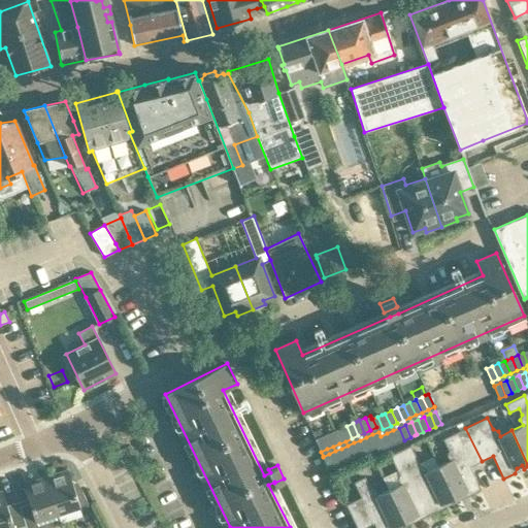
[(352,438),(347,426),(340,428),(345,441),(352,438)]
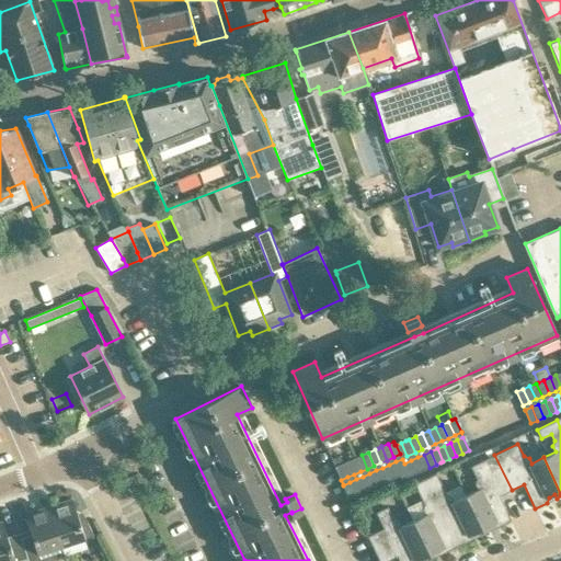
[(367,469),(362,455),(355,458),(361,471),(367,469)]
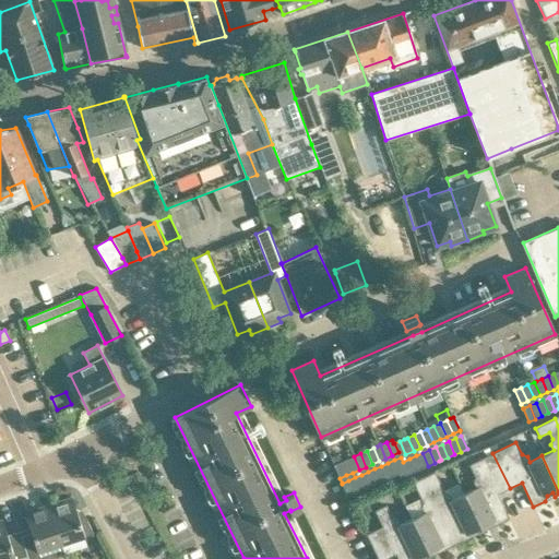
[(428,466),(423,453),(416,455),(421,468),(428,466)]
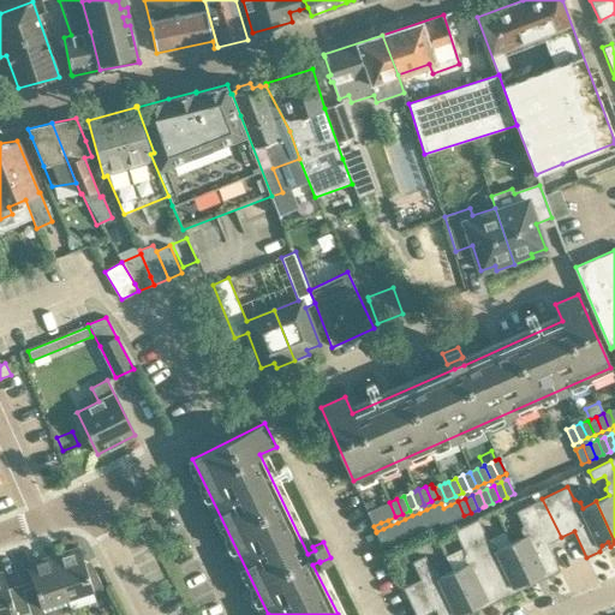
[(524,537),(511,543),(531,585),(537,581),(535,578),(541,574),(548,577),(561,571),(548,544),(561,537),(542,499),(517,512),(523,525),(520,531),(524,537)]
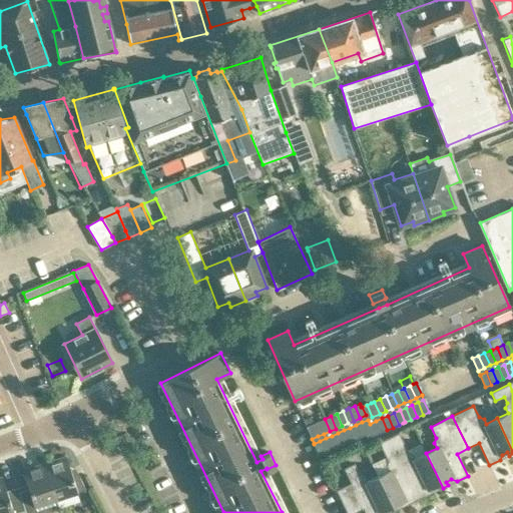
[(311,417),(304,421),(307,427),(313,424),(314,424),(311,417)]
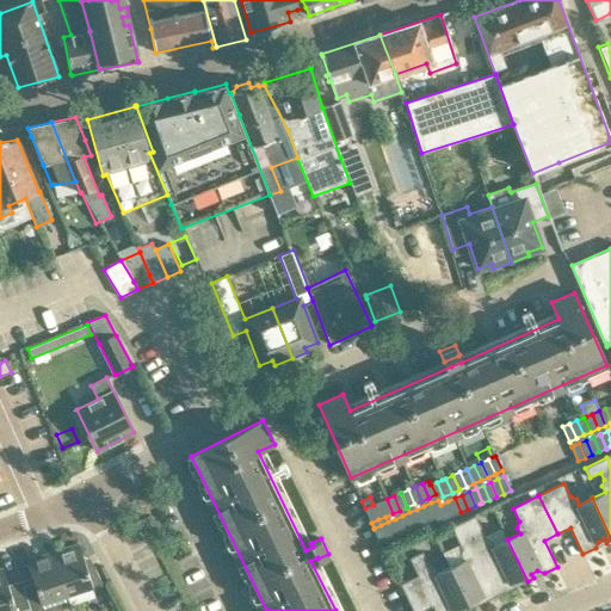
[(461,512),(455,498),(448,501),(454,516),(456,514),(461,512)]
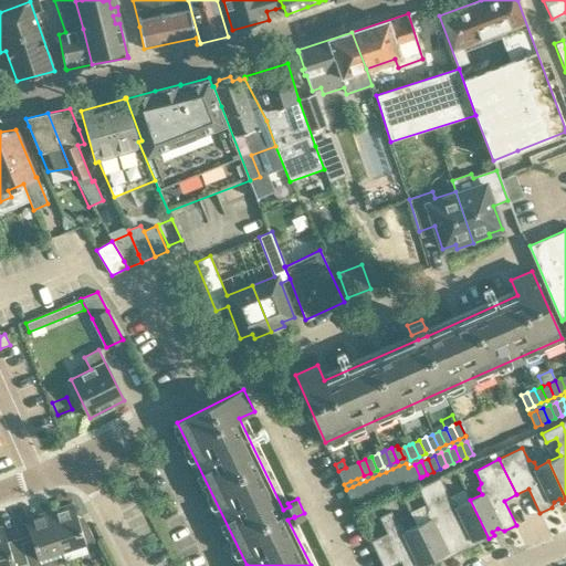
[(357,479),(364,475),(358,462),(352,465),(357,479)]
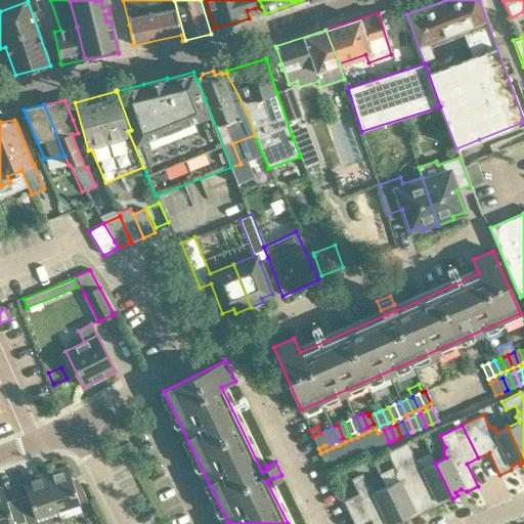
[(383,445),(378,433),(376,429),(369,431),(377,447),(383,445)]
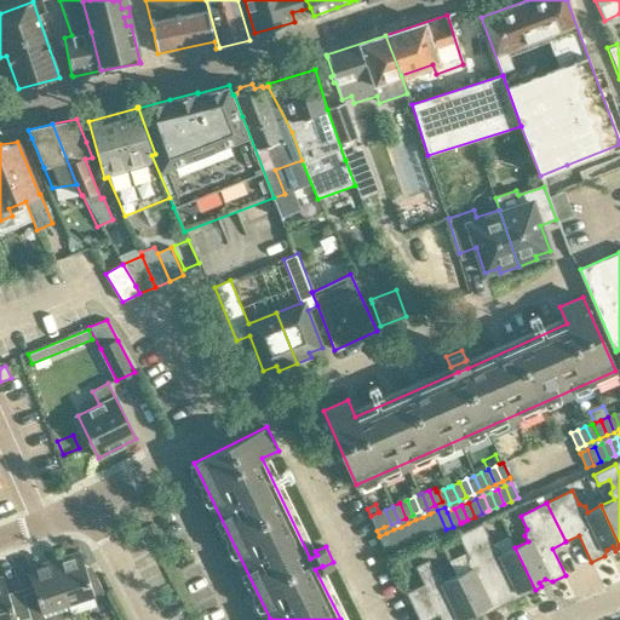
[(460,523),(454,509),(447,512),(453,527),(460,523)]
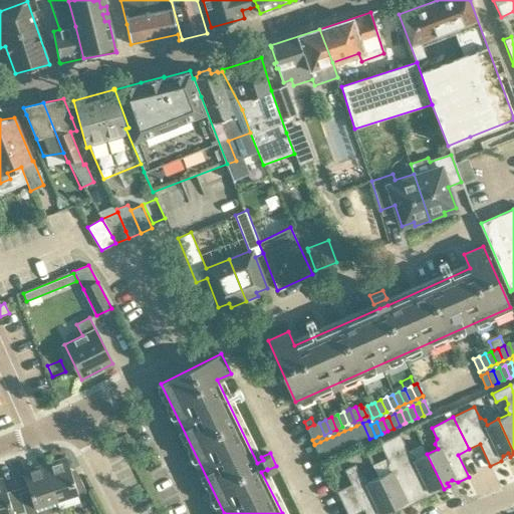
[(324,435),(319,423),(314,425),(313,425),(318,437),(324,435)]
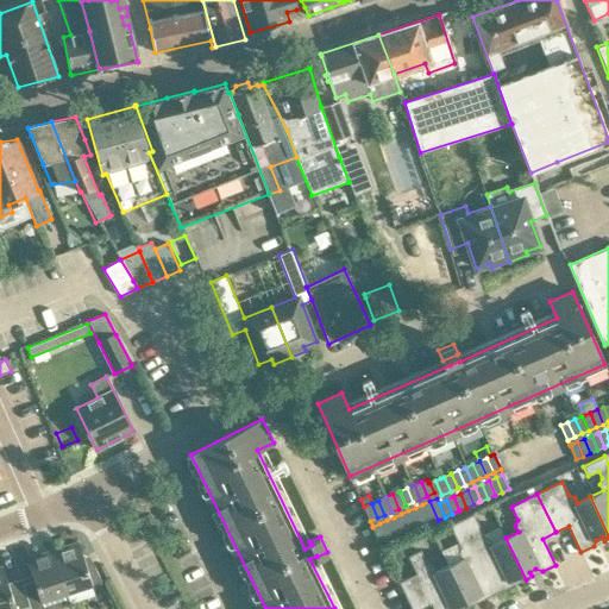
[(438,520),(429,501),(422,504),(428,519),(434,516),(437,521),(438,520)]
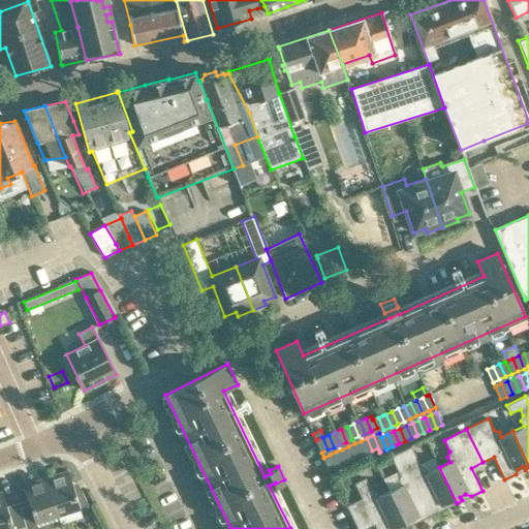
[(328,449),(322,437),(316,440),(321,453),(328,449)]
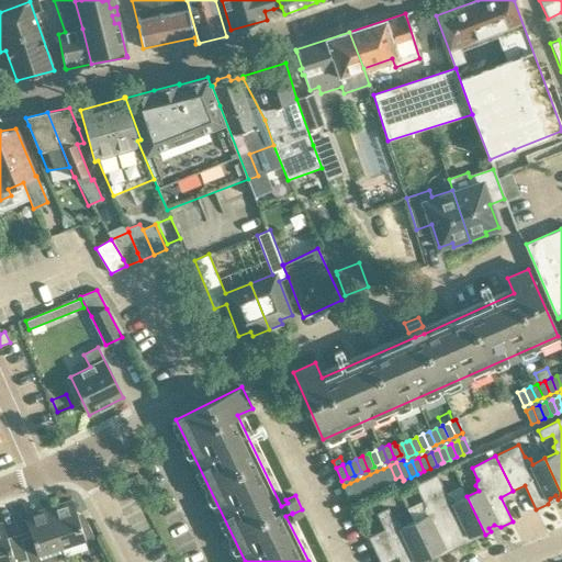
[(395,479),(390,465),(383,469),(389,482),(391,481),(395,479)]
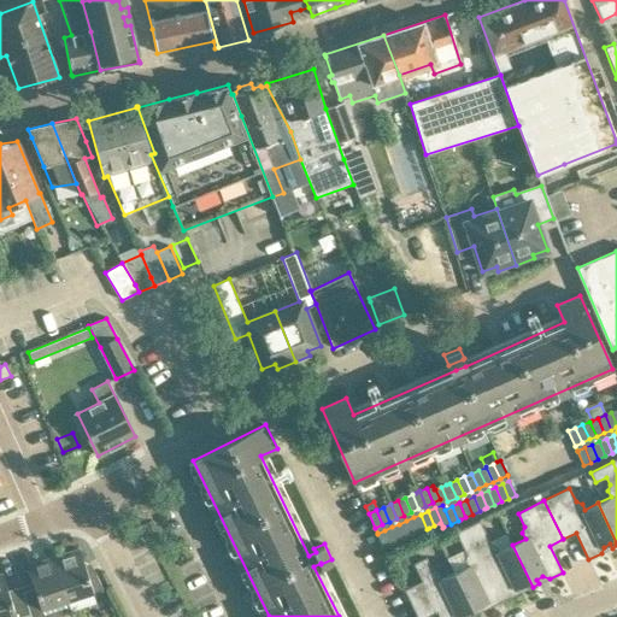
[(427,529),(421,515),(413,517),(419,533),(427,529)]
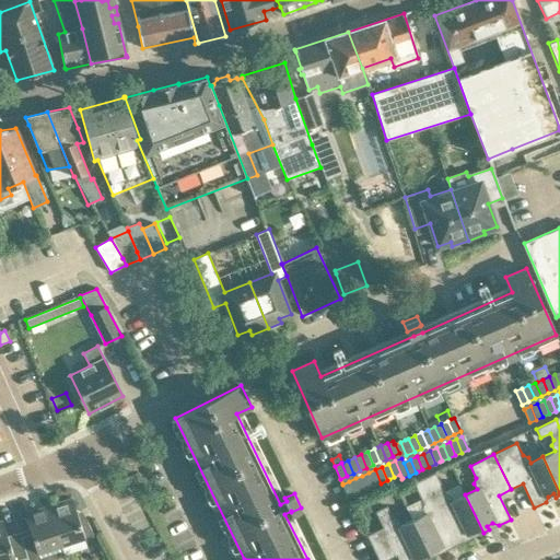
[(381,483),(375,469),(369,473),(374,486),(381,483)]
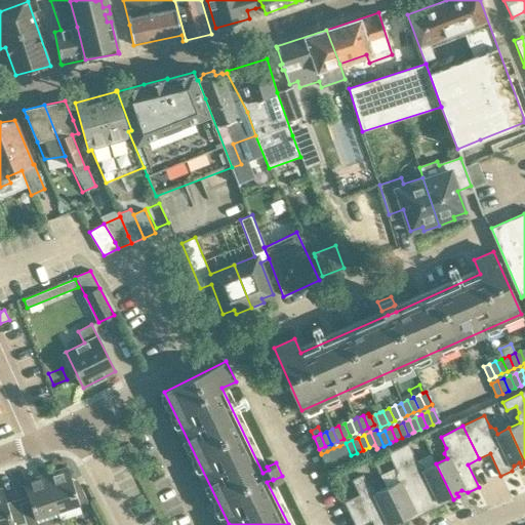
[(351,455),(346,443),(339,446),(345,458),(351,455)]
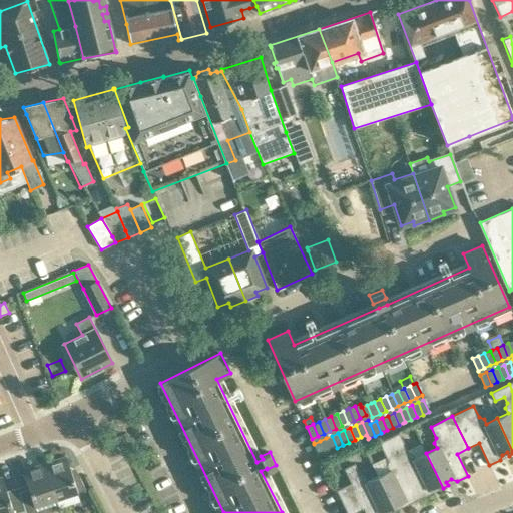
[(399,433),(389,438),(419,499),(429,494),(431,489),(436,487),(438,490),(443,488),(426,453),(415,458),(413,453),(408,452),(399,433)]
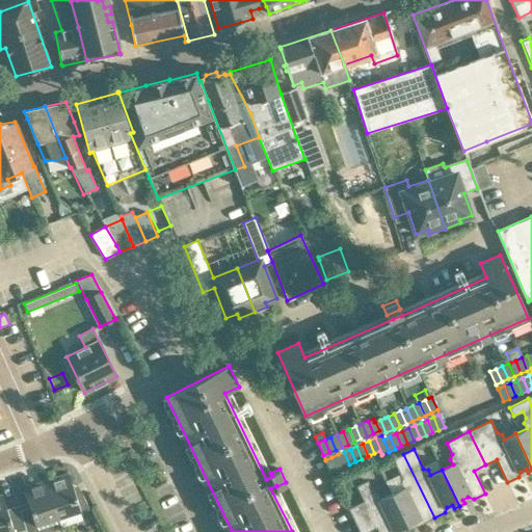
[(349,464),(344,452),(338,454),(343,468),(348,464),(349,464)]
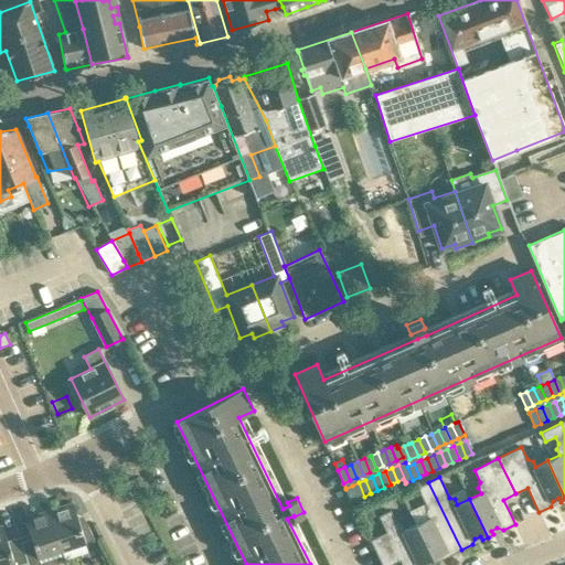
[(364,497),(359,482),(352,486),(358,499),(364,497)]
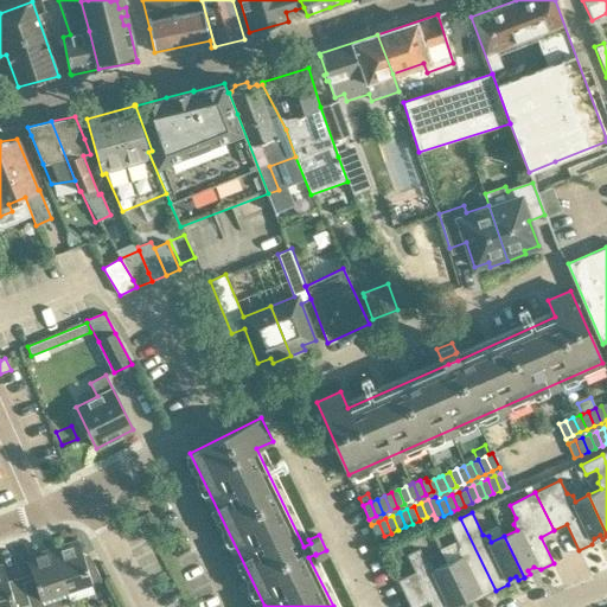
[(460,557),(447,563),(467,605),(473,601),(471,598),(477,594),(484,596),(496,590),(460,518),(448,524),(459,545),(458,551),(460,557)]
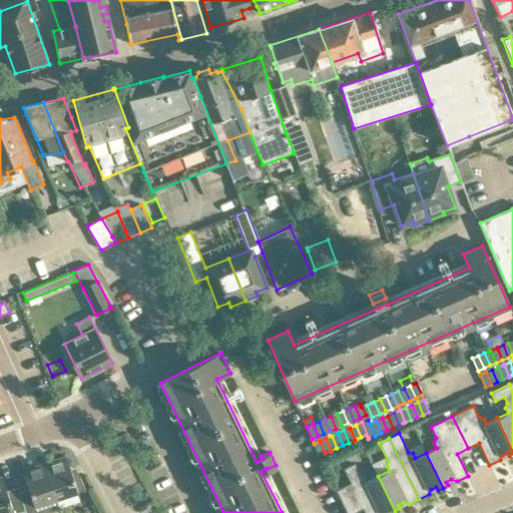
[(325,453),(320,441),(314,444),(319,456),(325,453)]
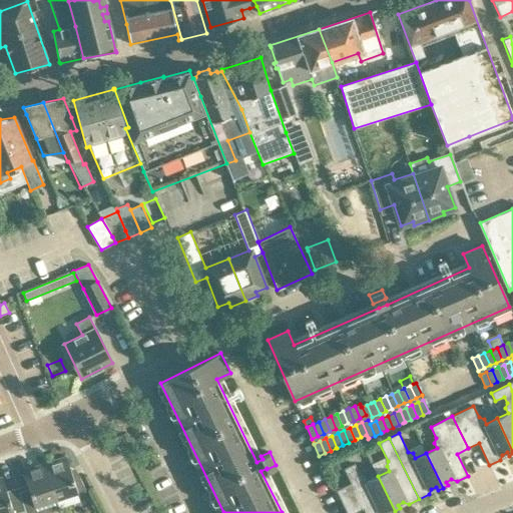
[(66,456),(44,463),(55,500),(85,490),(81,478),(74,480),(66,456)]
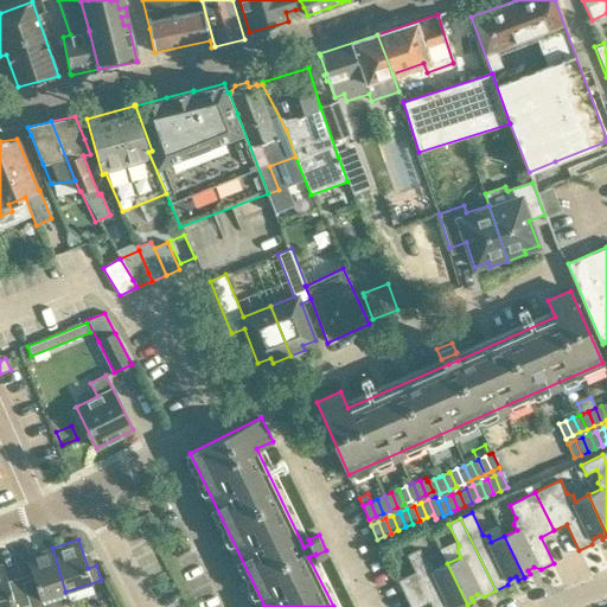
[(32,574),(20,577),(29,606),(63,606),(70,605),(65,592),(52,548),(27,556),(32,574)]
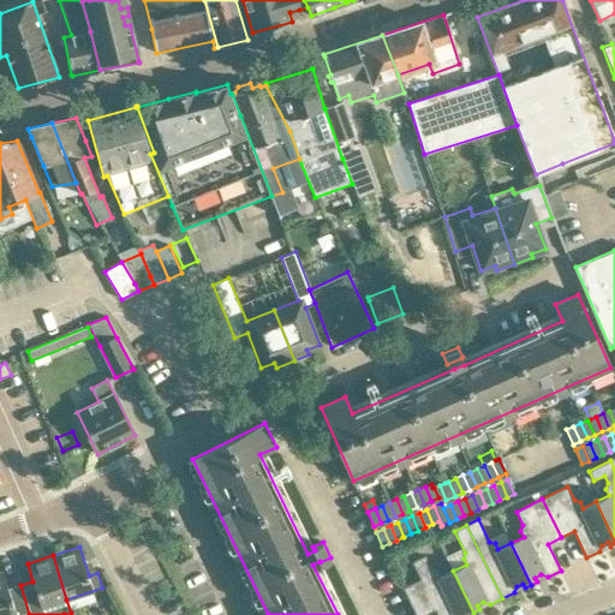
[(421,579),(402,589),(416,614),(424,614),(435,610),(437,614),(458,614),(459,614),(465,611),(466,614),(467,614),(473,613),(453,571),(440,577),(437,572),(431,569),(425,556),(412,562),(421,579)]
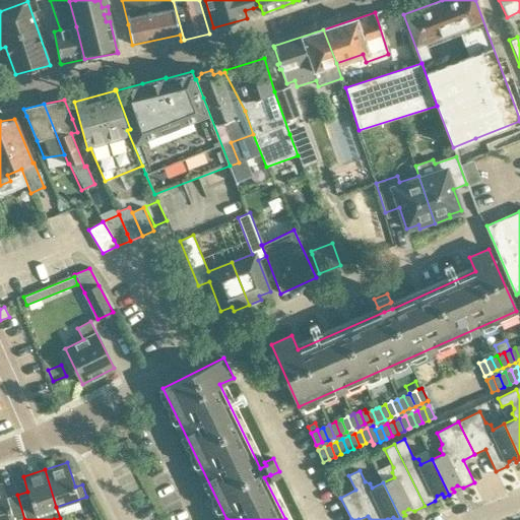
[(2,483),(0,483),(0,519),(24,519),(17,495),(7,498),(2,483)]
